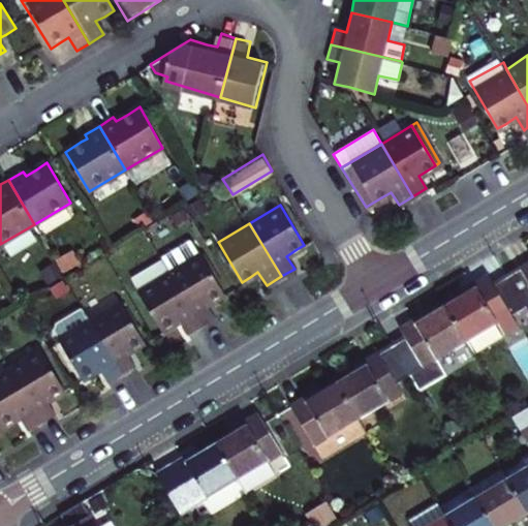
[(224,292),(200,252),(197,254),(191,243),(162,260),(168,271),(200,325),(214,316),(206,303),(216,297),(224,292)]
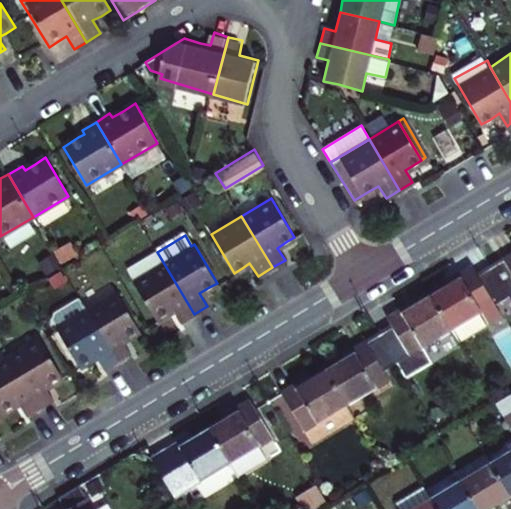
[(181,322),(194,314),(163,262),(157,252),(127,269),(134,280),(133,281),(156,320),(165,315),(173,310),(181,322)]
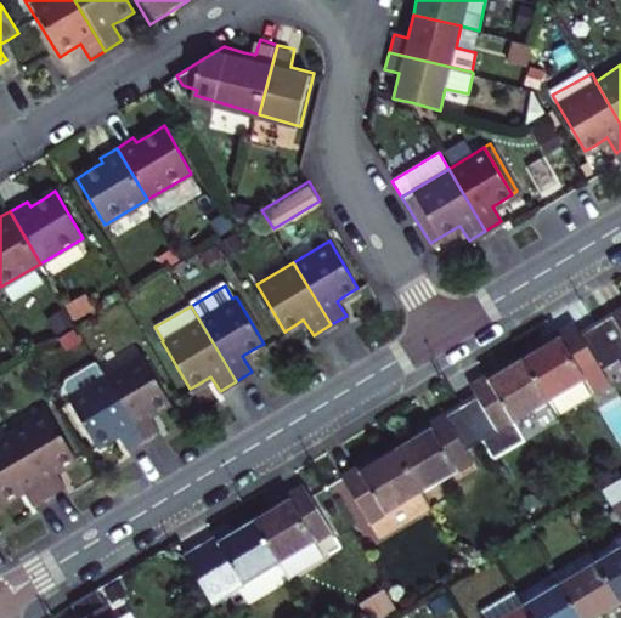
[(620,307),(591,327),(611,362),(620,378),(620,376),(620,307)]
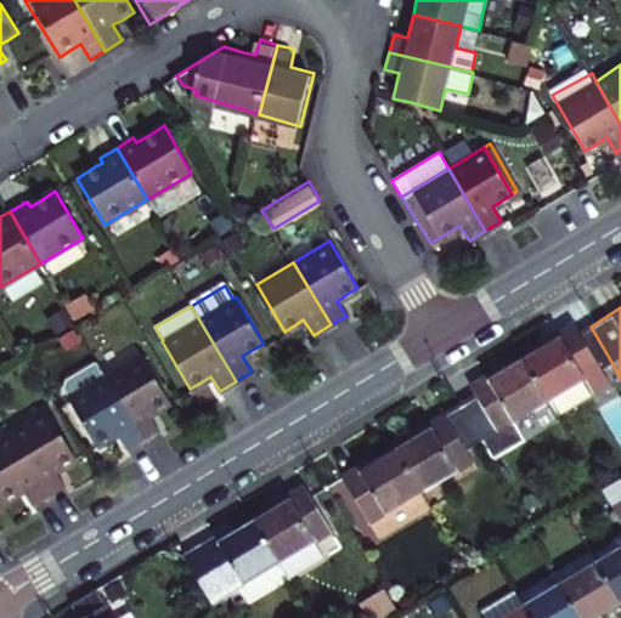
[(577,334),(572,325),(559,333),(546,341),(548,344),(521,361),(546,401),(611,362),(591,327),(577,334)]
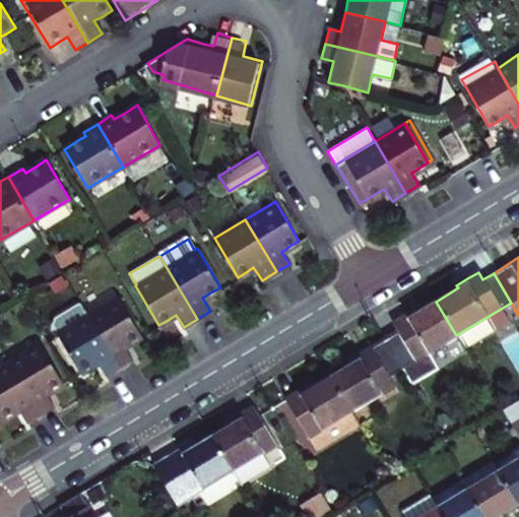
[(141,335),(117,297),(86,315),(118,367),(130,360),(123,346),(131,341),(141,335)]
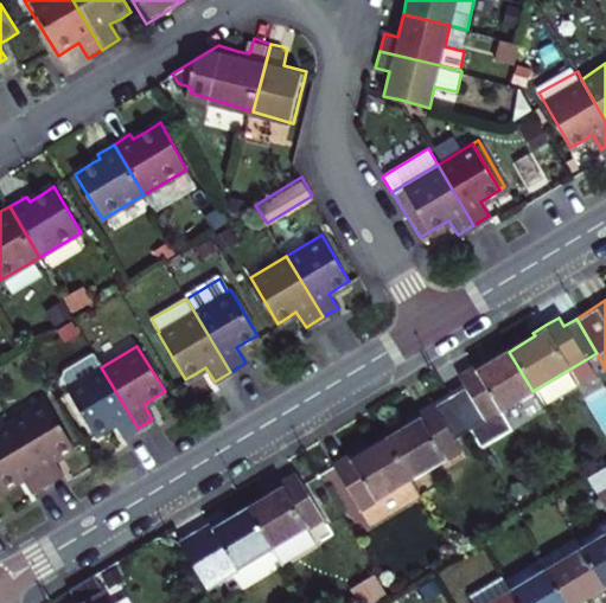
[(484,419),(533,391),(509,352),(483,367),(480,364),(469,371),(455,379),(461,387),(450,396),(451,398),(466,425),(480,416),(484,419)]
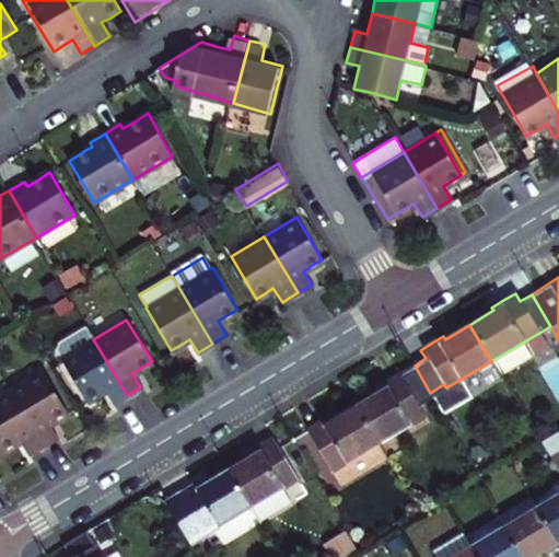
[(113,404),(127,395),(93,339),(85,326),(58,341),(55,349),(60,359),(59,360),(85,401),(94,396),(104,390),(113,404)]
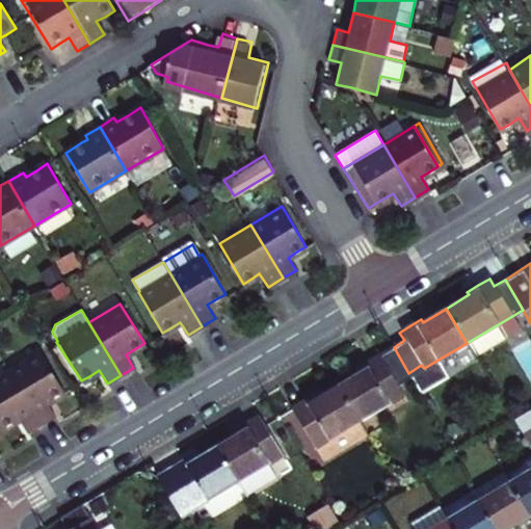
[(398,389),(413,379),(408,373),(395,349),(369,364),(360,370),(361,373),(337,387),(357,422),(403,396),(398,389)]
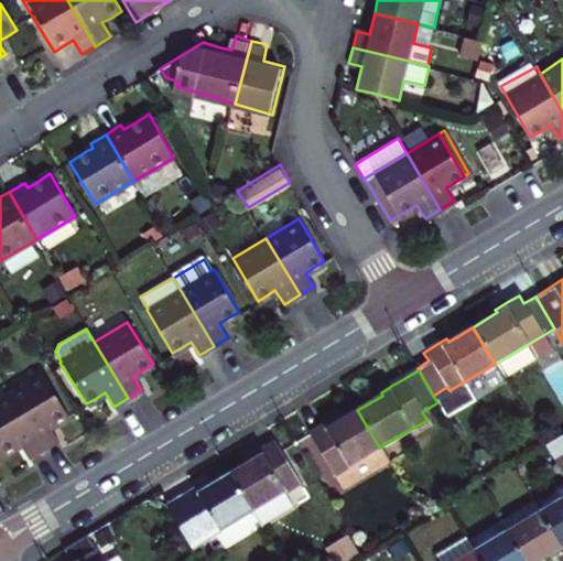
[(9,392),(42,449),(57,440),(47,427),(57,420),(67,414),(42,373),(9,392)]
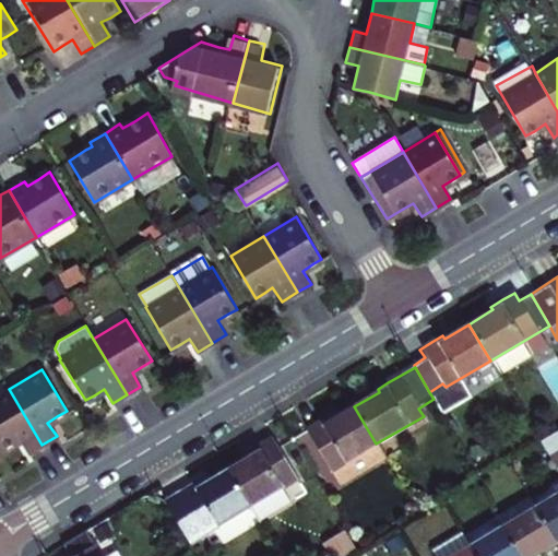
[(9,389),(0,393),(0,447),(2,450),(12,445),(20,440),(28,453),(42,445),(9,389)]
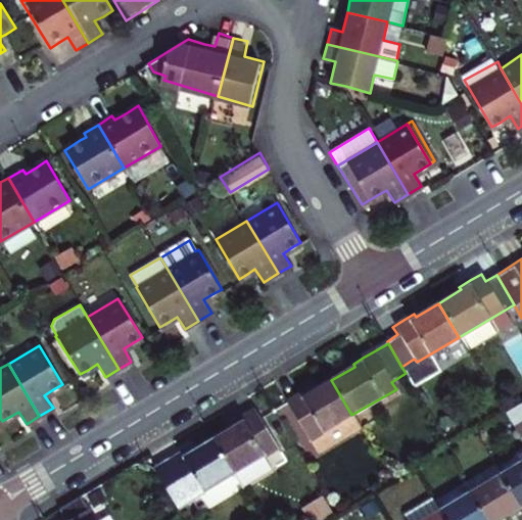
[(310,439),(351,415),(331,380),(310,393),(307,390),(298,395),(288,403),(310,439)]
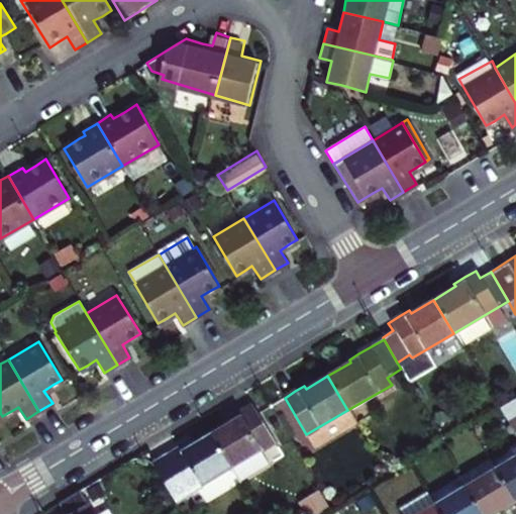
[(506,422),(515,415),(515,398),(498,409),(506,422)]
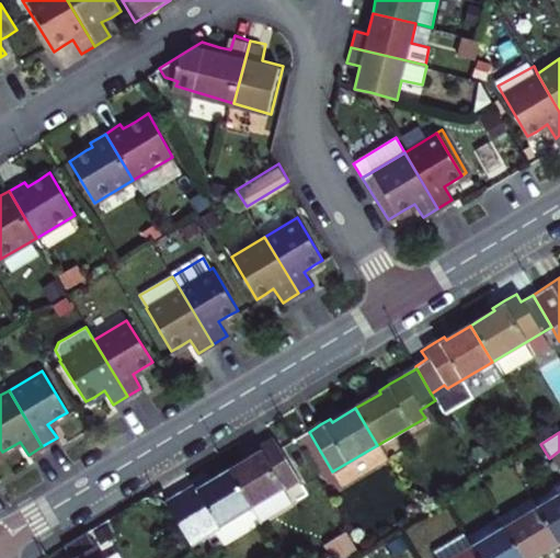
[(252,456),(228,469),(251,508),(259,521),(292,501),(284,489),(299,480),(275,440),(262,446),(250,453),(252,456)]
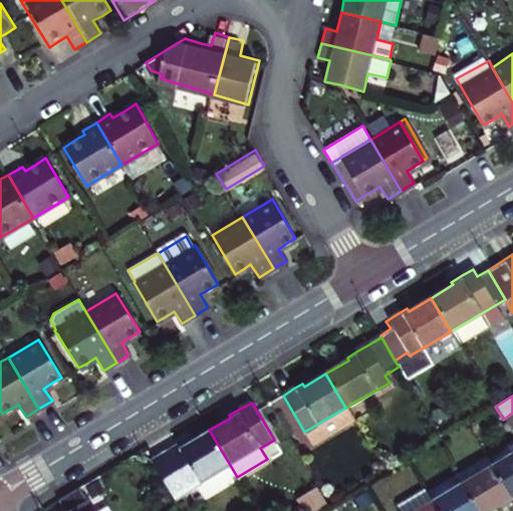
[(512,431),(512,413),(503,420),(511,433),(512,431)]
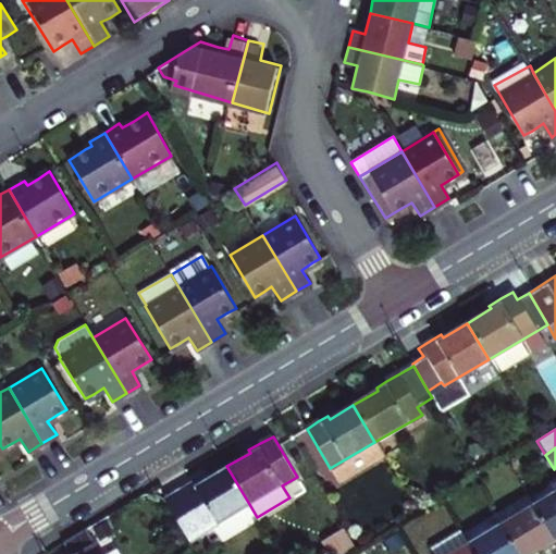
[(163,499),(188,540),(249,504),(226,466),(204,480),(201,477),(188,484),(163,499)]
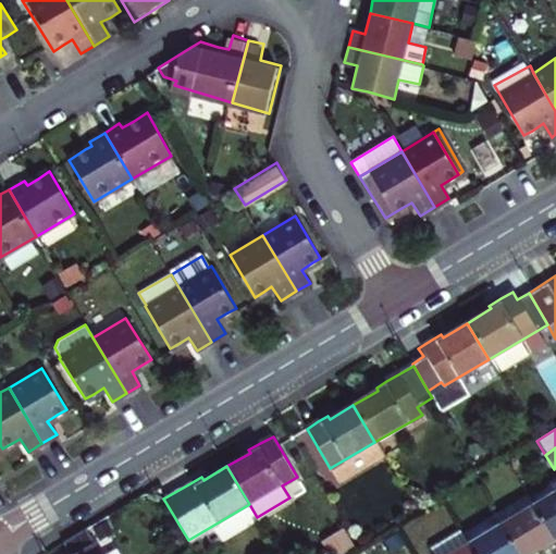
[(555,490),(531,506),(551,540),(555,536),(555,490)]
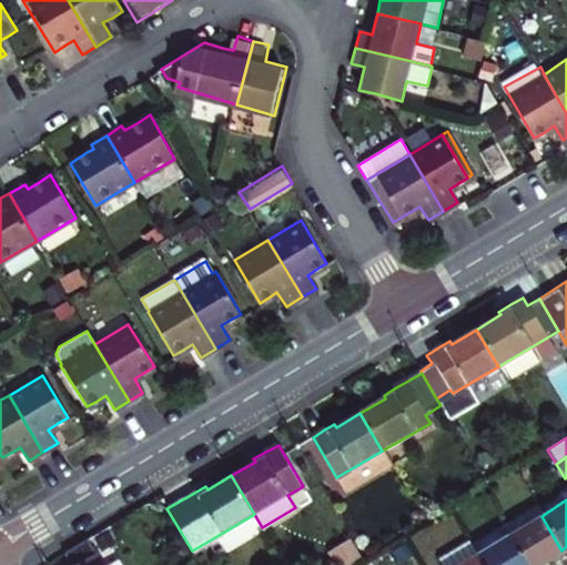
[(534,503),(503,522),(528,564),(536,564),(549,557),(562,551),(542,516),(534,503)]
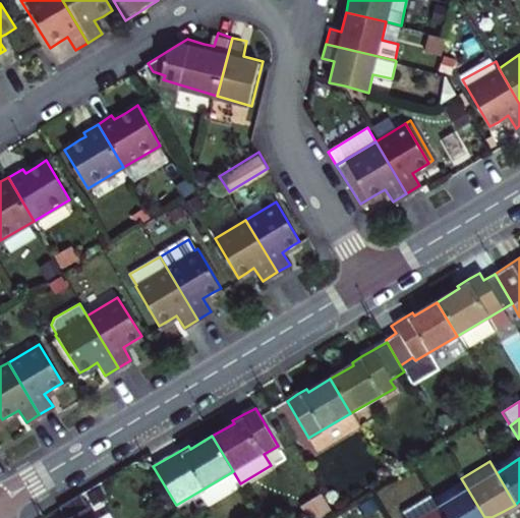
[(484,517),(461,478),(431,496),(444,517),(484,517)]
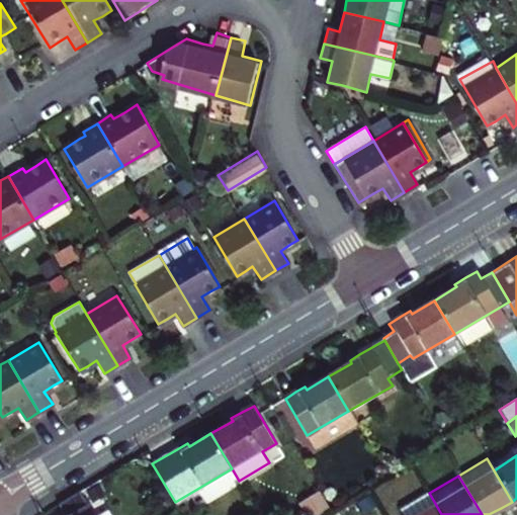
[(100,484),(87,492),(93,503),(106,495),(100,484)]
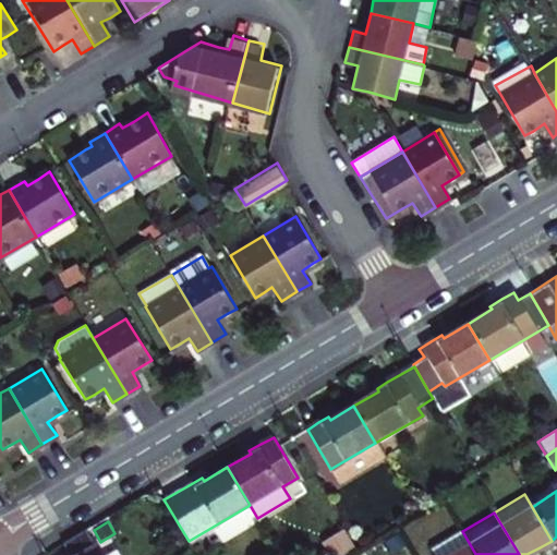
[(460,527),(413,554),(475,554),(462,531),(460,527)]
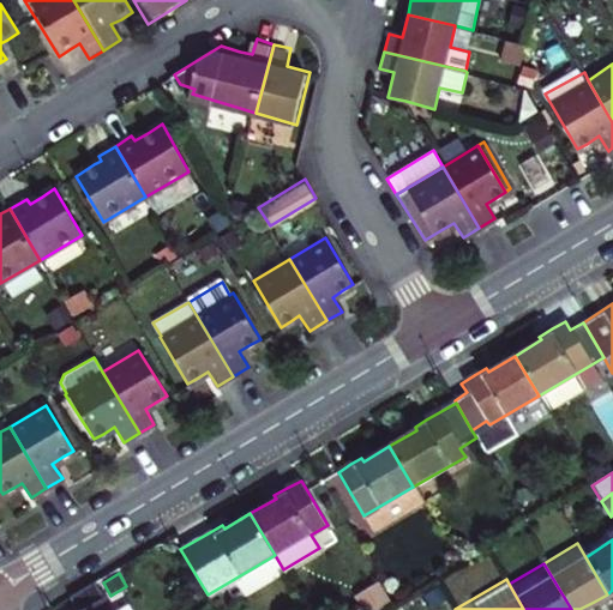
[(136,609),(131,601),(116,609),(97,580),(72,596),(82,609),(136,609)]
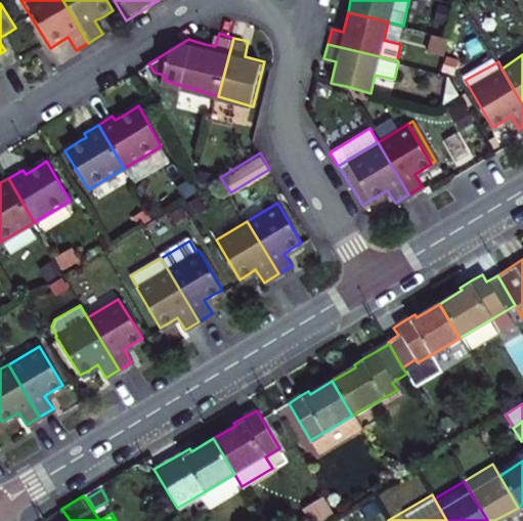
[(320,495),(300,508),(307,520),(317,520),(331,514),(320,495)]
